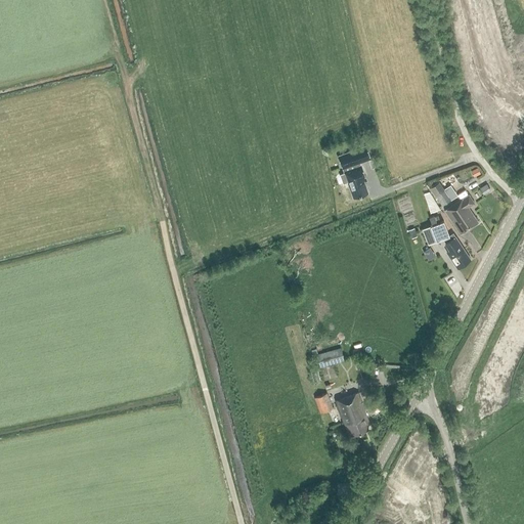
[(370,159),(365,146),(339,157),(353,198),(368,192),(363,179),(365,178),(360,163),(370,159)]
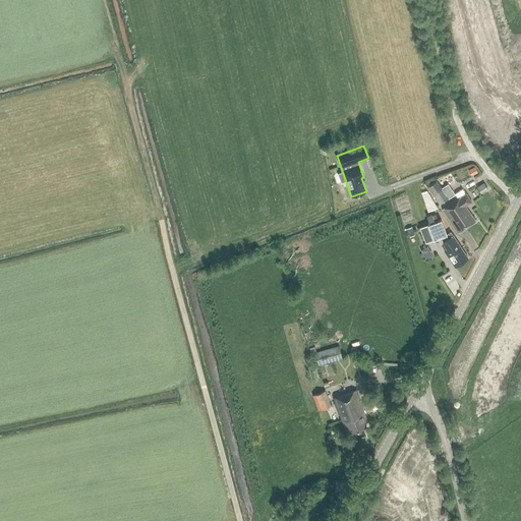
[(475,168),(469,171),(471,175),(472,174),(473,176),(478,174),(475,168)]
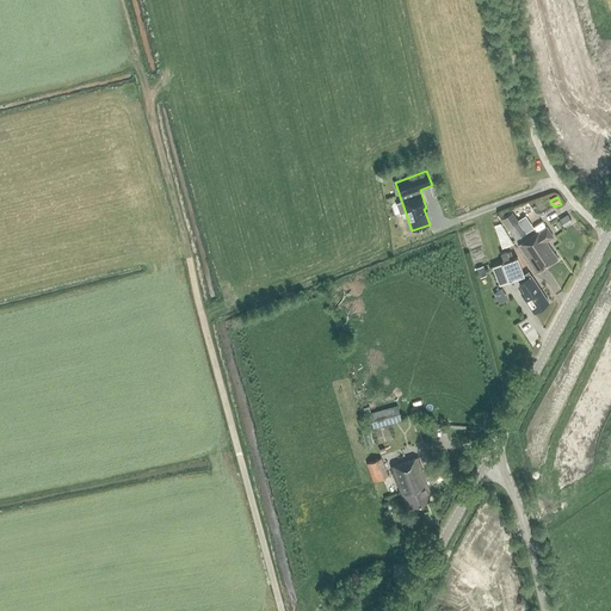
[(512,213),(501,220),(516,241),(526,234),(512,213)]
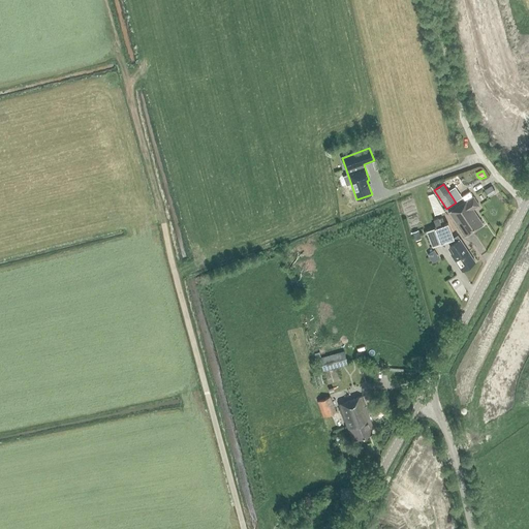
[(490,195),(497,190),(493,185),(487,190),(490,195)]
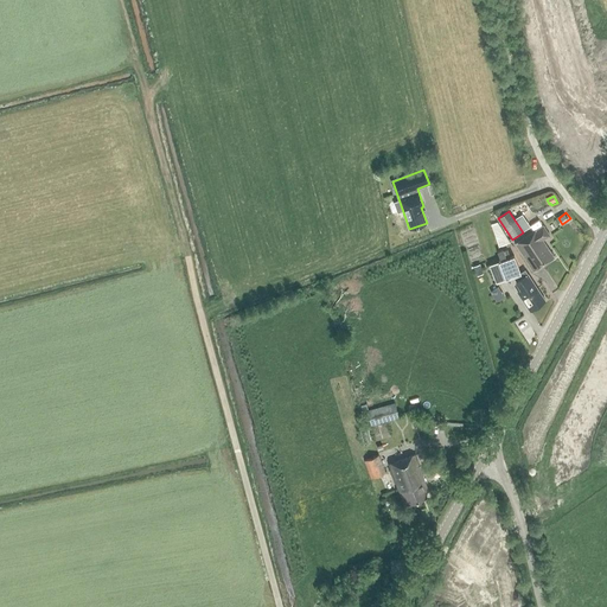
[(555,257),(543,241),(550,236),(543,225),(516,244),(534,273),(554,259),(555,257)]
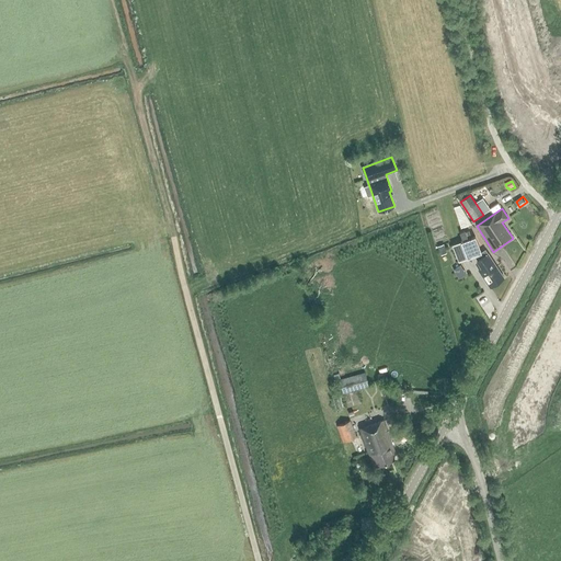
[(490,287),(504,277),(487,253),(484,250),(481,252),(476,237),(460,242),(467,259),(473,255),(477,260),(476,261),(481,267),(478,270),(490,287)]
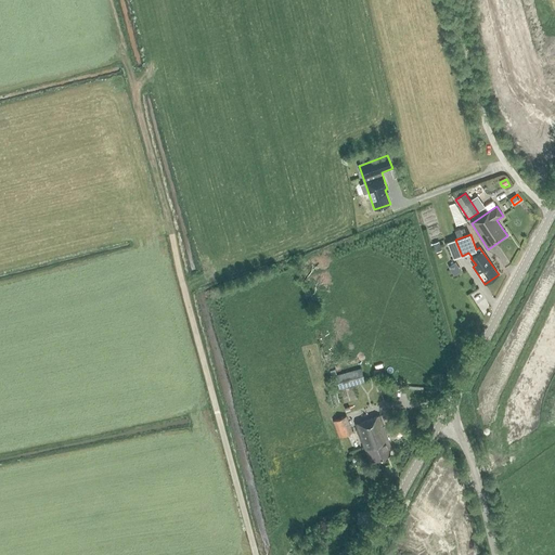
[(461,256),(455,240),(450,242),(455,258),(461,256)]
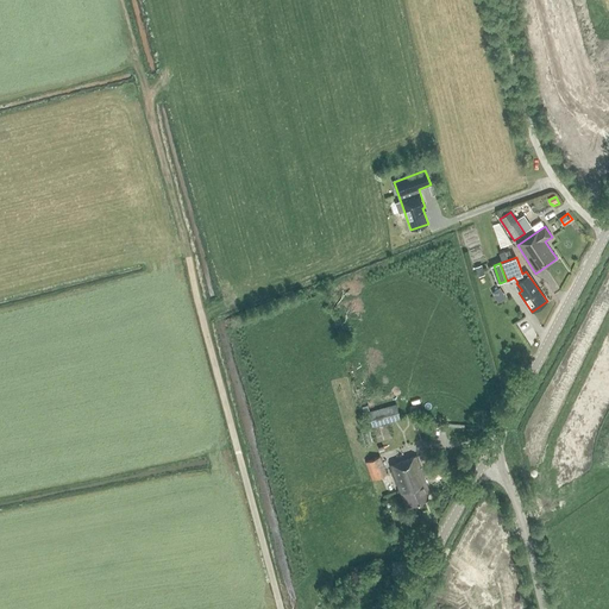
[(400,419),(396,405),(369,413),(372,427),(400,419)]
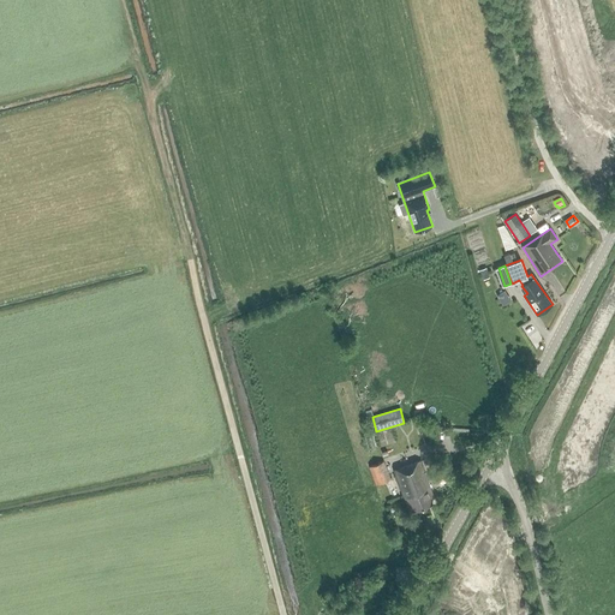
[(430,500),(434,497),(430,487),(431,487),(421,460),(394,471),(410,511),(433,503),(430,500)]
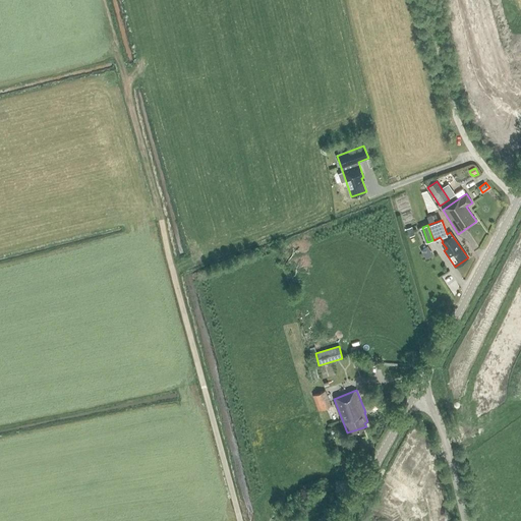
[(331,406),(325,391),(312,396),(319,411),(331,406)]
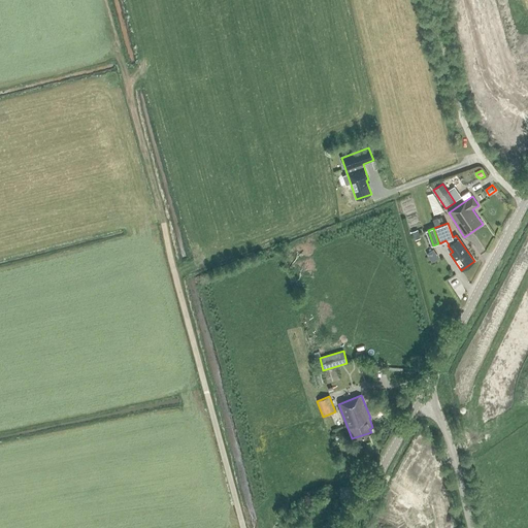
[(382,408),(380,402),(372,404),(374,410),(382,408)]
